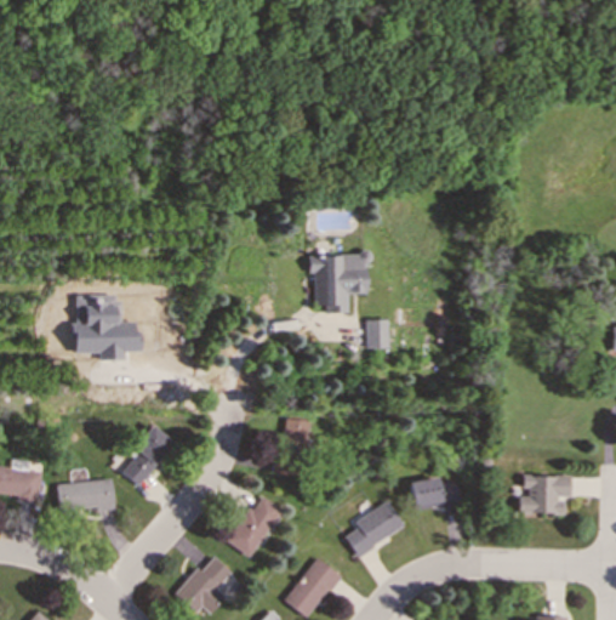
[(370,294),(369,255),(309,255),(309,273),(315,273),(315,306),(328,306),(328,313),(349,313),(349,294),(370,294)]
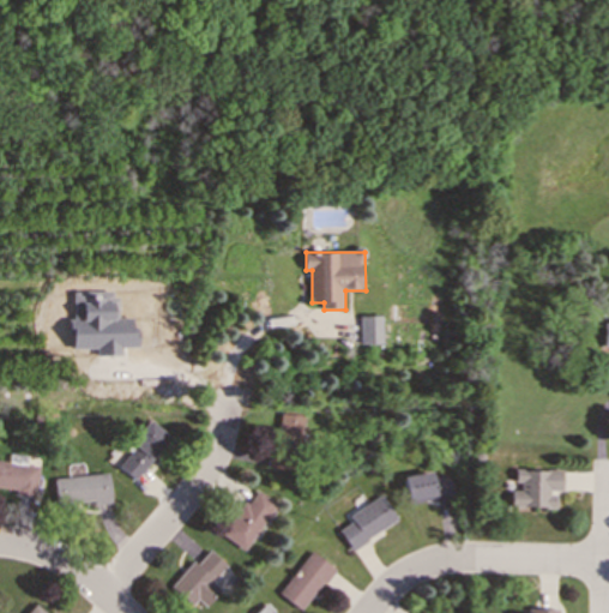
[(385,317),(363,317),(363,344),(386,344),(385,317)]
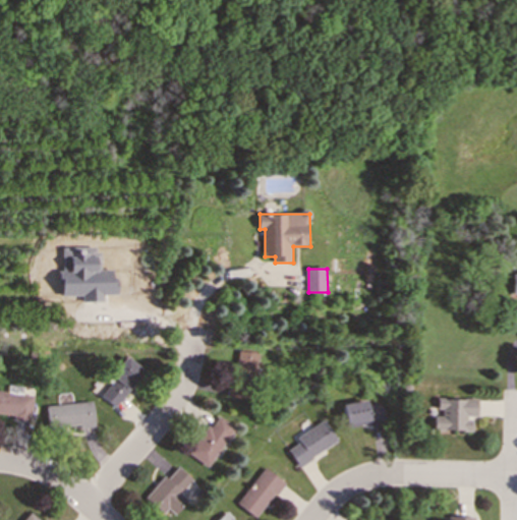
[(262,354),(240,350),(232,396),(253,400),(262,354)]
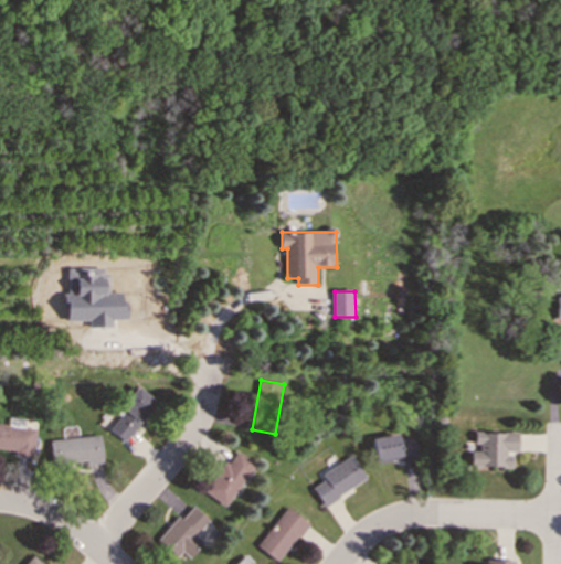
[(127,442),(160,404),(141,386),(123,406),(128,412),(113,428),(127,442)]
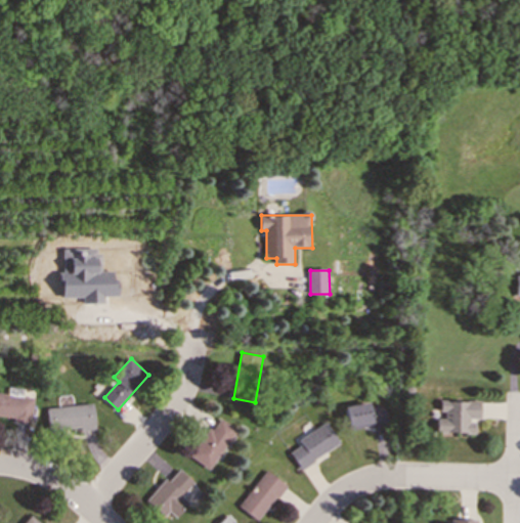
[(33,424),(36,398),(0,393),(0,416),(17,418),(16,422),(33,424)]
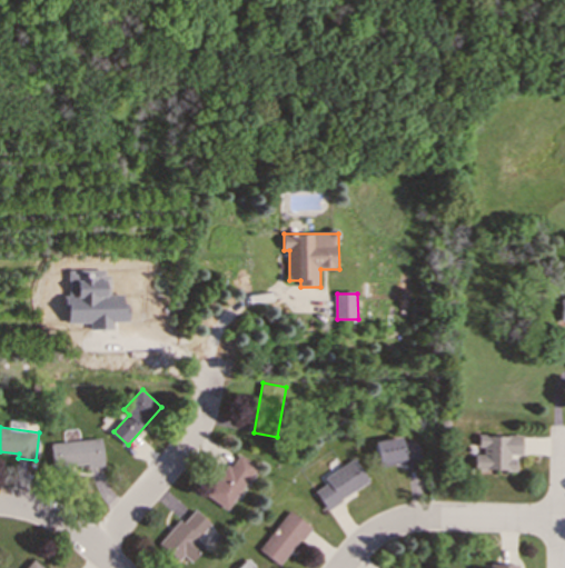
[(524,457),(525,436),(479,435),(478,451),(476,451),(476,469),(517,471),(518,456),(524,457)]
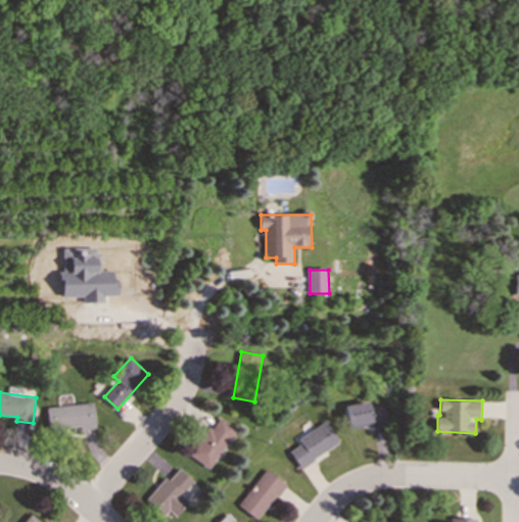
[(371,406),(371,402),(347,405),(349,427),(388,424),(386,405),(371,406)]
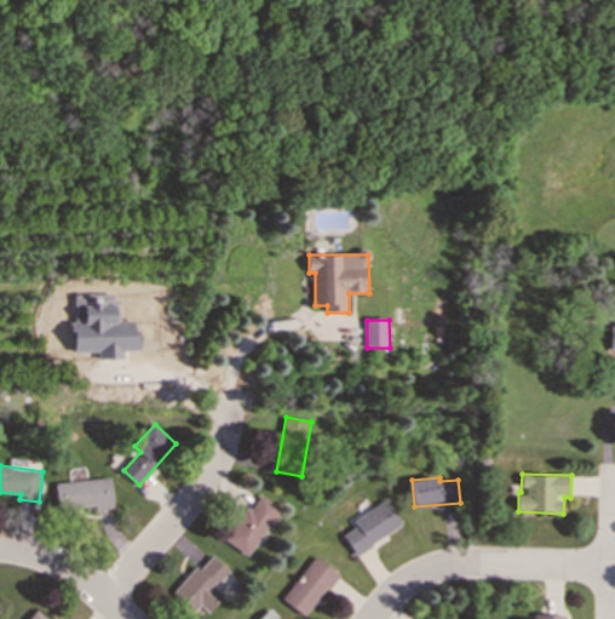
[(58,483),(61,511),(116,506),(113,479),(58,483)]
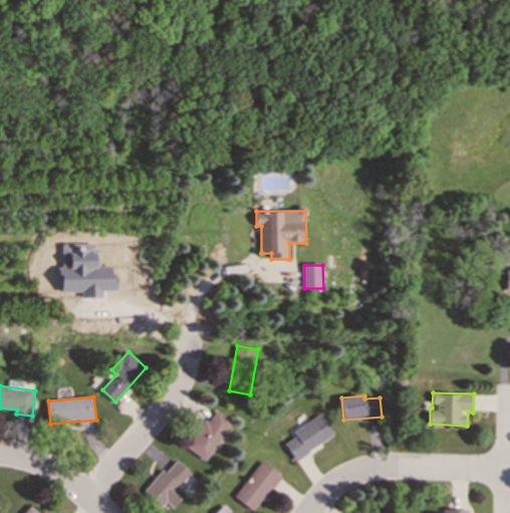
[(207,461),(234,421),(218,411),(210,423),(206,420),(188,448),(207,461)]
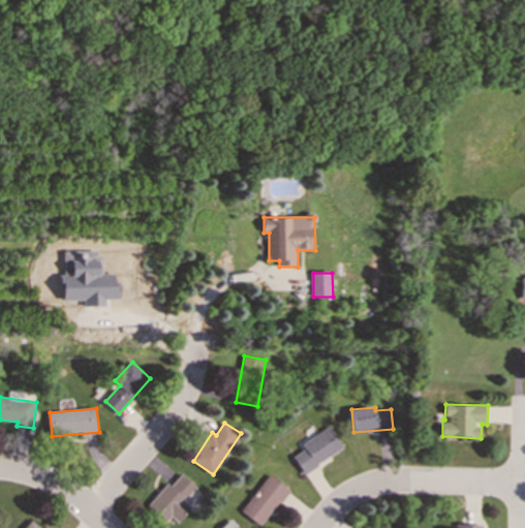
[(346,448),(332,427),(304,444),(307,449),(295,457),(305,473),(346,448)]
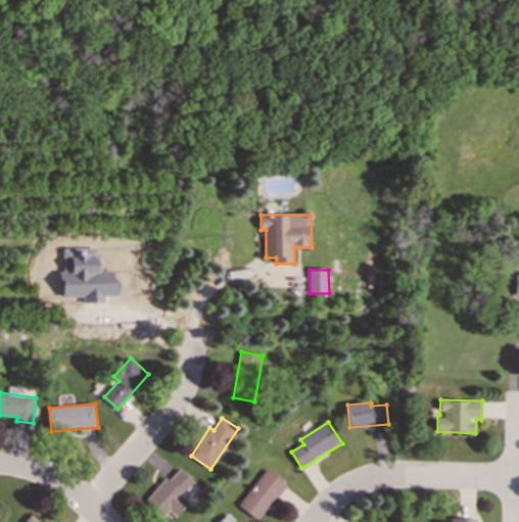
[(164,517),(171,510),(178,517),(191,503),(183,495),(196,482),(180,467),(147,502),(164,517)]
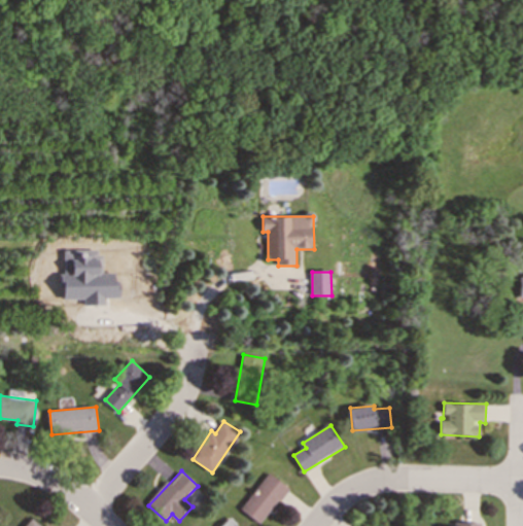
[(242,509),(262,524),(289,488),(271,472),(242,509)]
